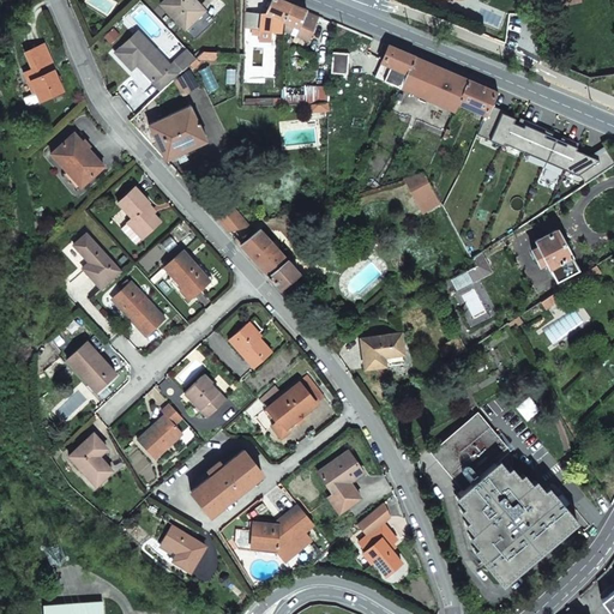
[(164,0),(161,4),(175,19),(190,0),(164,0)]
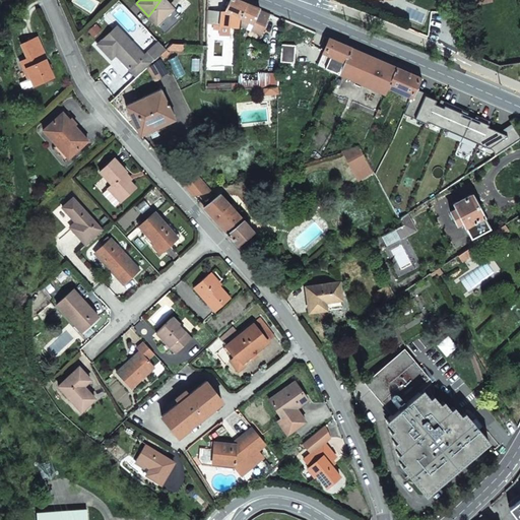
[(172,10),(160,0),(148,16),(156,24),(172,10)]
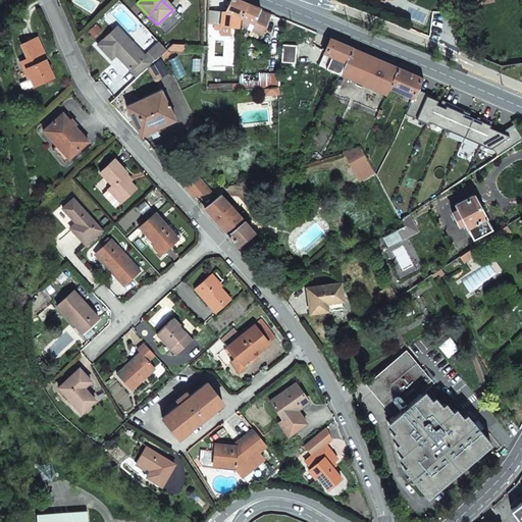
[(238,0),(230,0),(226,11),(241,17),(247,3),(238,0)]
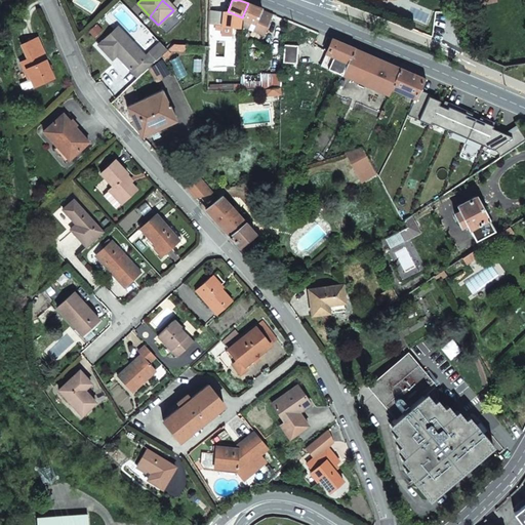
[(263,9),(248,3),(242,17),(243,17),(256,24),(256,23),(263,9)]
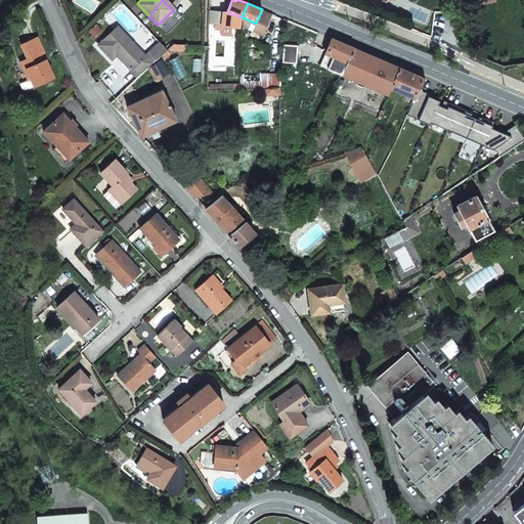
[(262,9),(256,23),(266,28),(272,13),(262,9)]
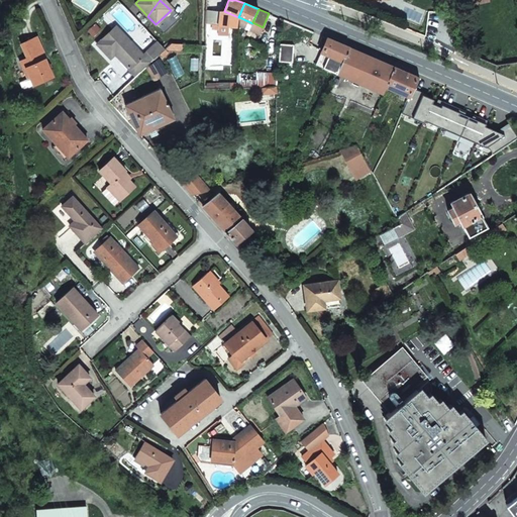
[(99,30),(94,25),(88,30),(93,36),(99,30)]
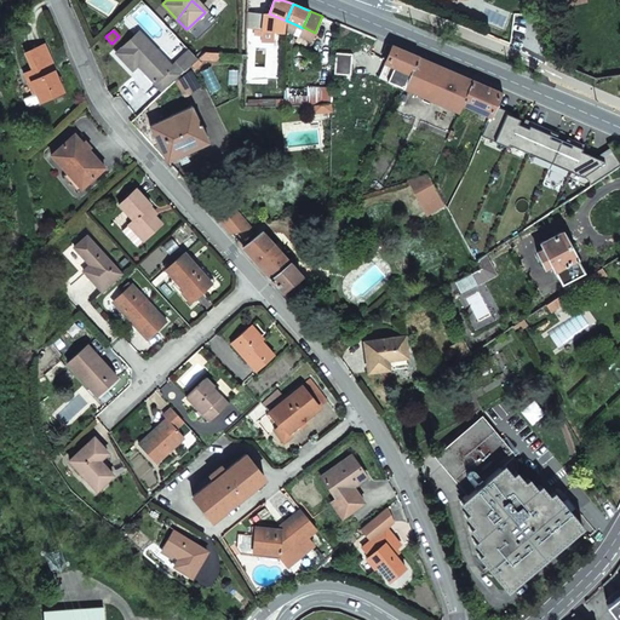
[(154,82),(162,91),(182,73),(173,64),(172,67),(138,32),(116,53),(132,70),(138,64),(155,82),(154,82)]
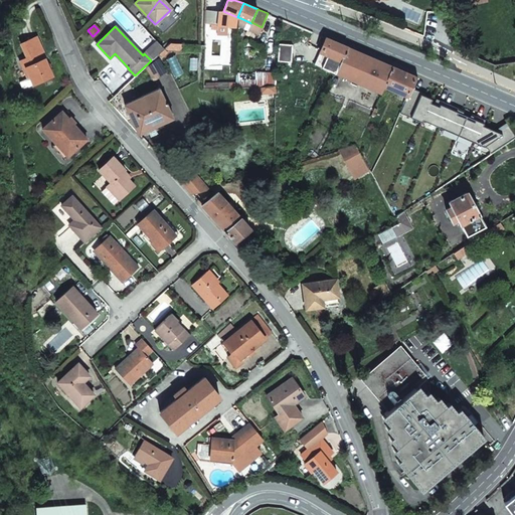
[(46,61),(47,60),(37,38),(22,45),(28,59),(21,62),(24,70),(27,69),(30,77),(34,87),(54,78),(46,61)]
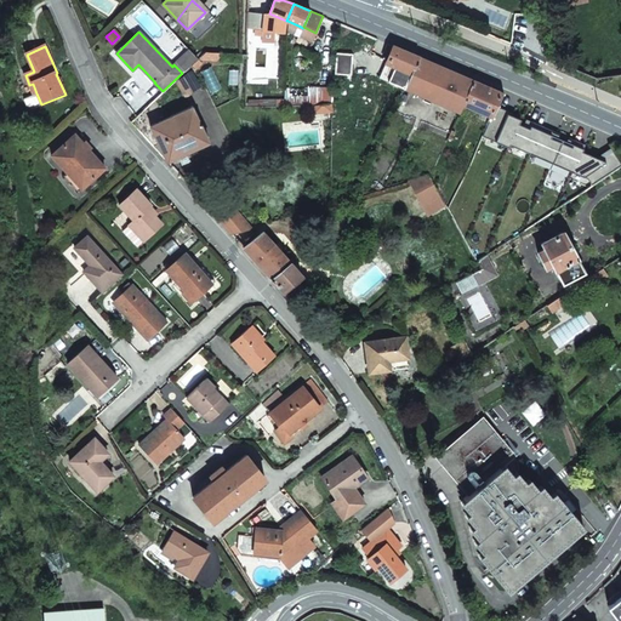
[(393,46),(386,63),(411,74),(420,57),(393,46)]
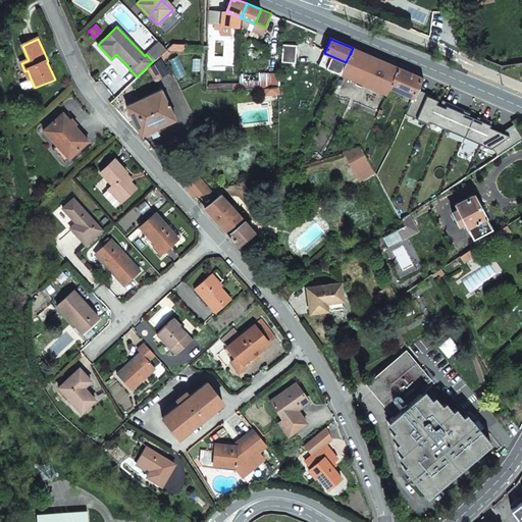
[(159,42),(146,54),(153,61),(166,49),(159,42)]
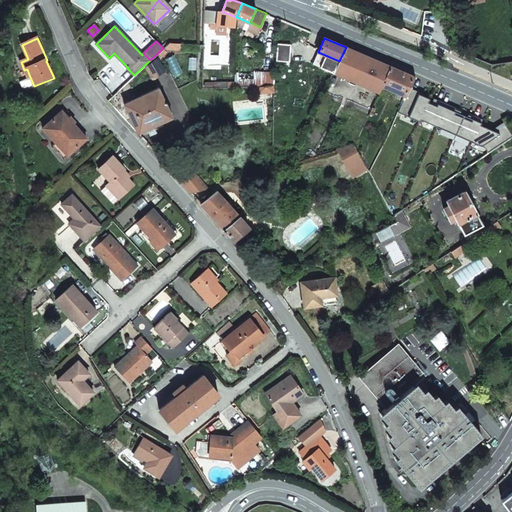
[(333,73),(378,93),(381,87),(389,65),(346,47),(339,61),(337,66),(333,73)]
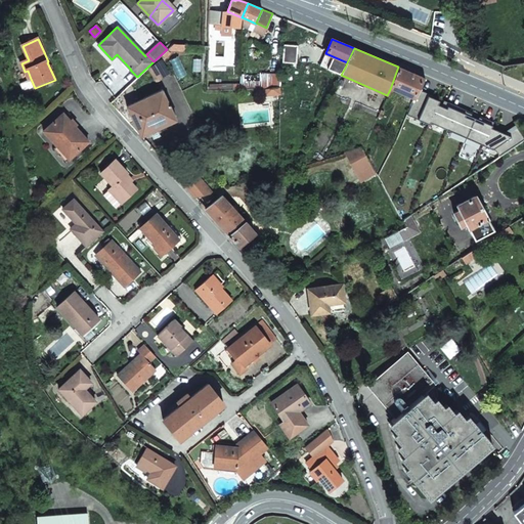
[(325,53),(323,58),(345,68),(347,62),(325,53)]
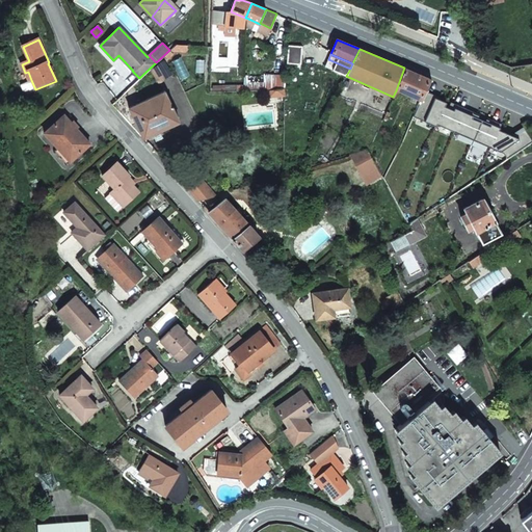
[(158,81),(170,74),(163,61),(151,70),(158,81)]
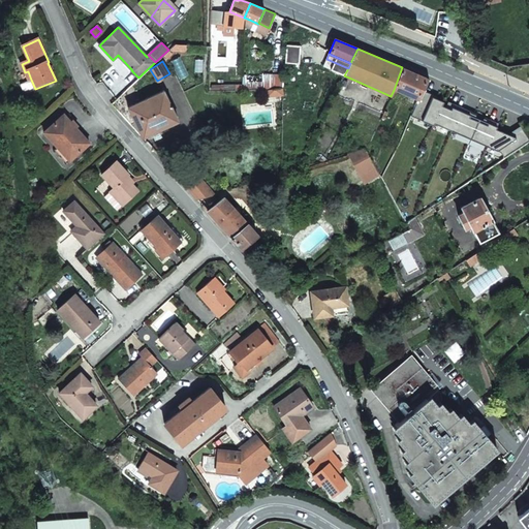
[(298,61),(293,75),(306,79),(310,66),(298,61)]
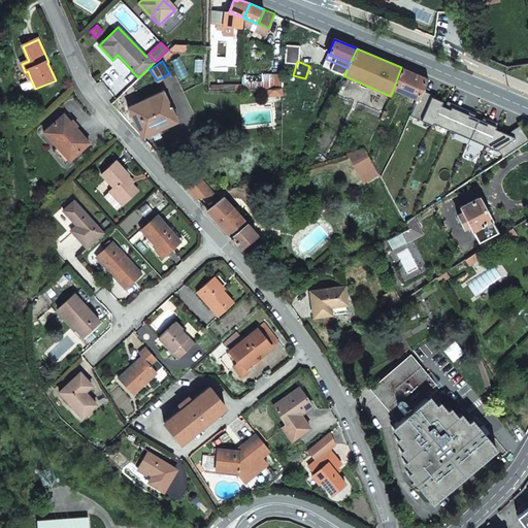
[(309,66),(305,78),(319,81),(323,70),(309,66)]
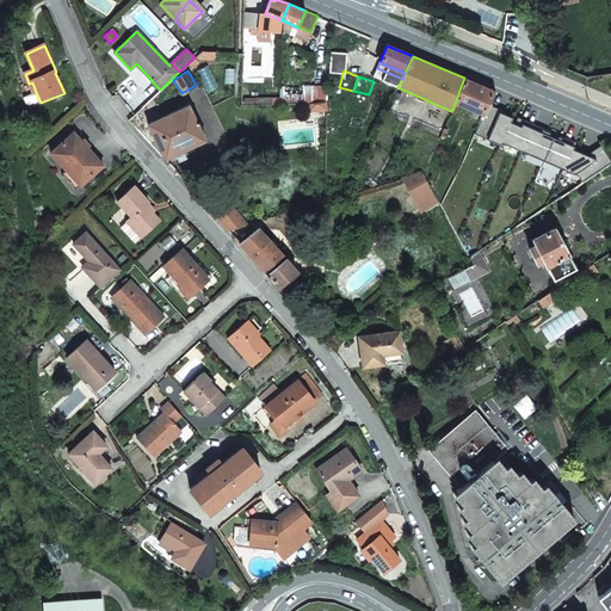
[(455,104),(481,115),(492,91),(464,78),(455,104)]
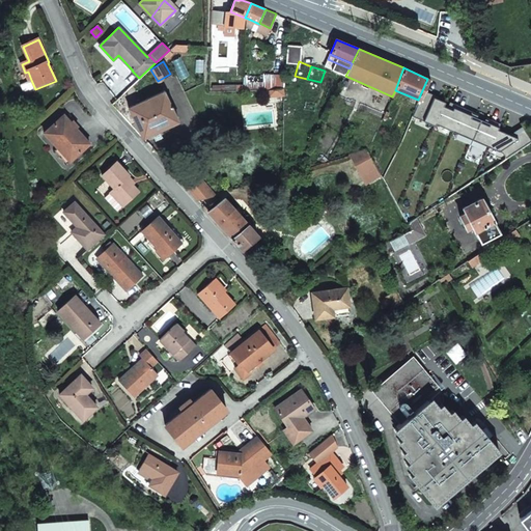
[(295,76),(292,82),(305,86),(307,79),(295,76)]
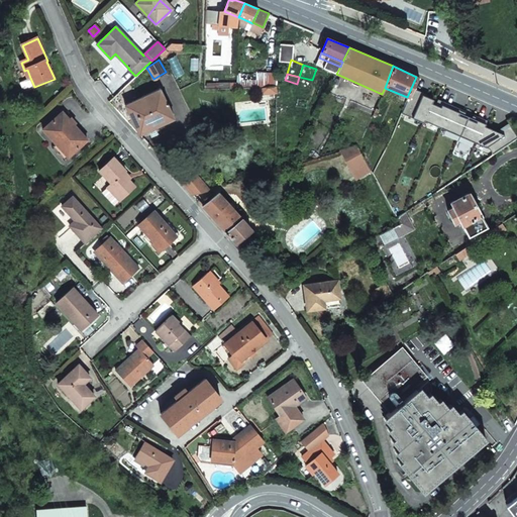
[(439,111),(449,90),(416,77),(407,97),(406,100),(423,107),(419,116),(425,119),(429,109),(435,112),(439,113),(439,111)]
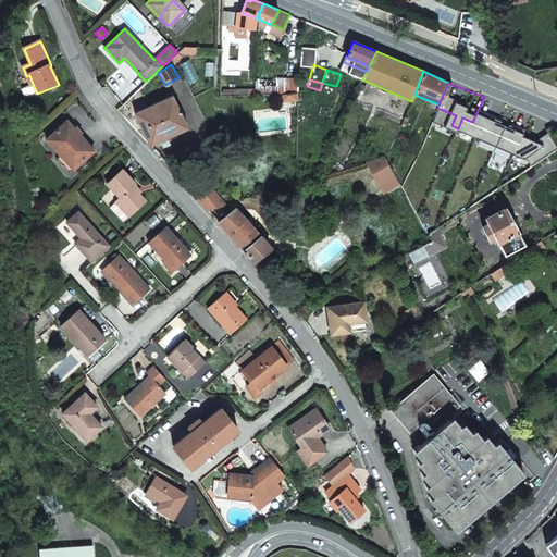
[(358,89),(354,101),(368,108),(373,96),(358,89)]
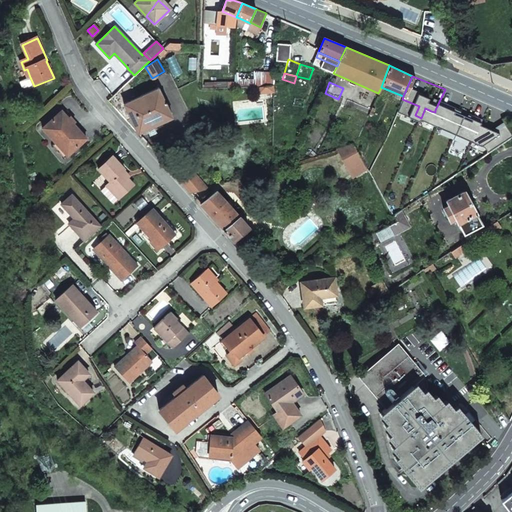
[(123,104),(138,133),(172,117),(158,87),(143,94),(123,104)]
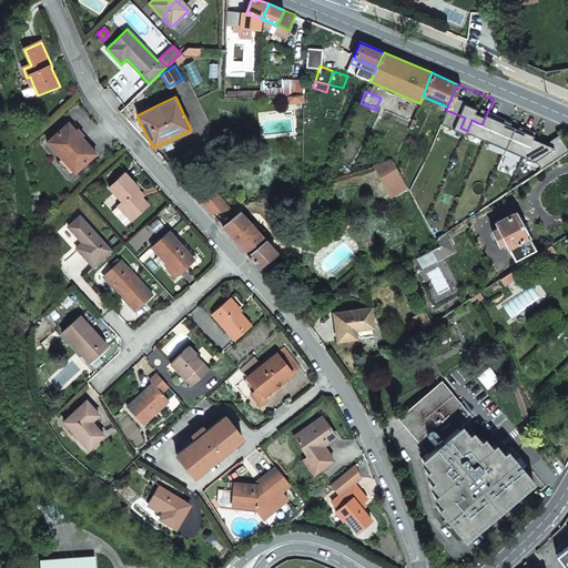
[(508,133),(519,111),(494,99),(483,122),(508,133)]
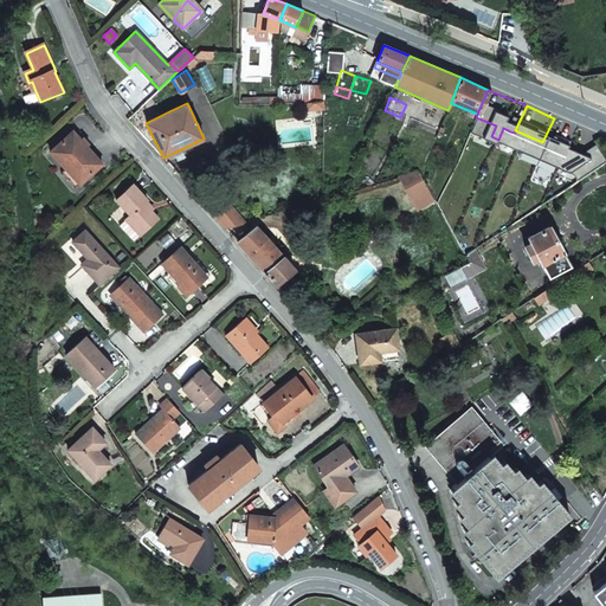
[(508,150),(515,133),(510,131),(504,148),(508,150)]
